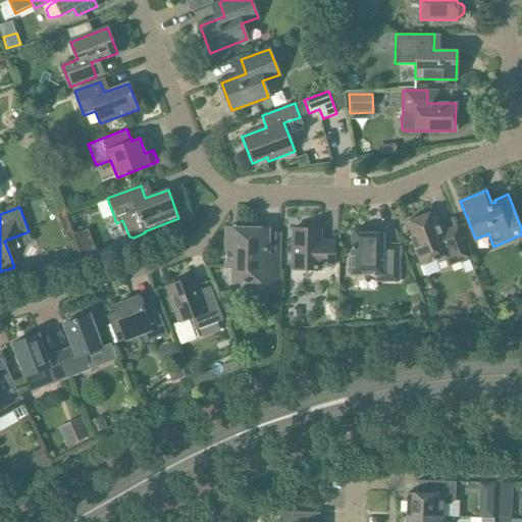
[(441,231),(433,211),(405,222),(422,265),(446,256),(449,265),(468,258),(456,226),(441,231)]
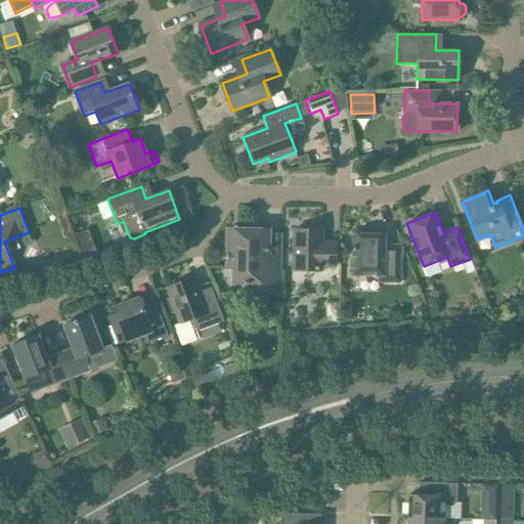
[(269,229),(228,228),(227,268),(233,268),(233,284),(258,284),(258,291),(276,291),(276,275),(268,275),(269,229)]
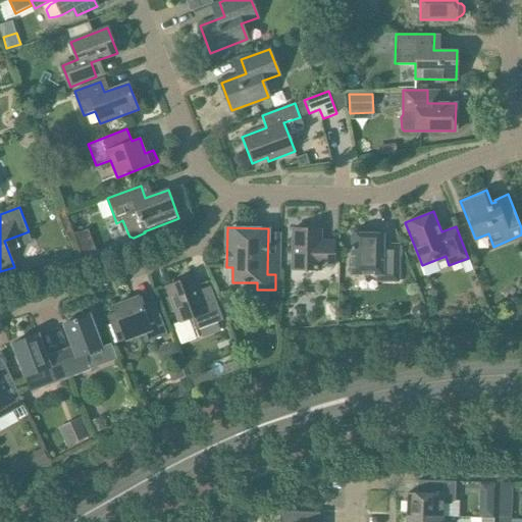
[(321,228),(294,228),(293,269),(320,269),(320,265),(333,266),(333,241),(321,241),(321,228)]
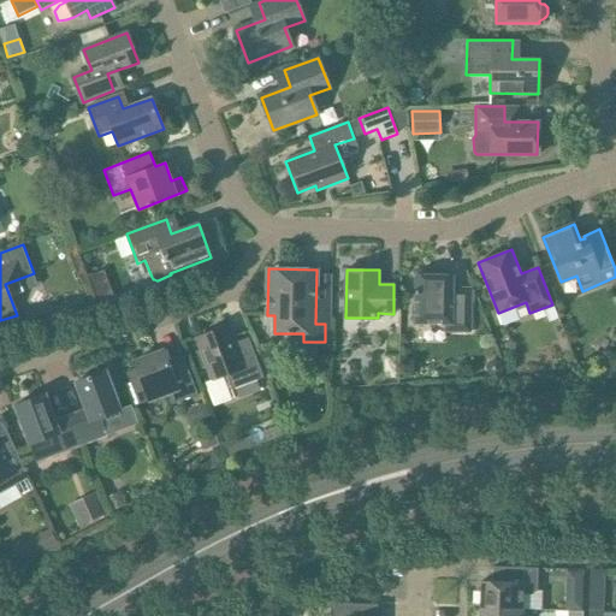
[(454,276),(416,276),(415,323),(445,324),(445,331),(471,332),(471,289),(452,288),(454,276)]
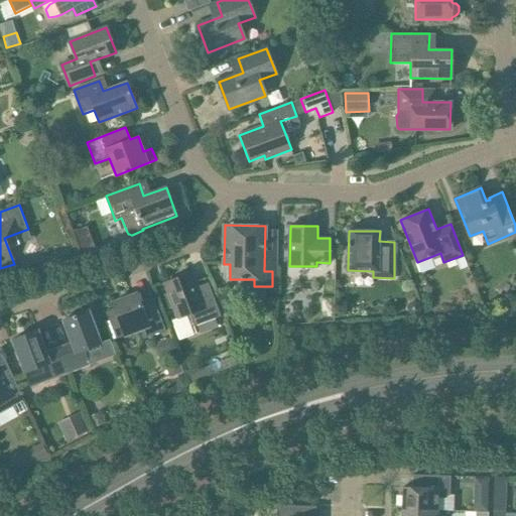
[(199,292),(191,273),(165,283),(177,317),(172,319),(180,341),(198,335),(195,326),(220,316),(210,288),(199,292)]
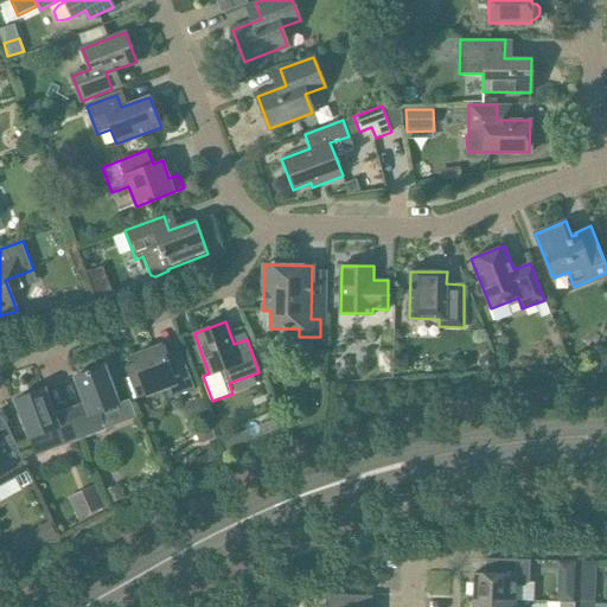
[(280,362),(273,343),(257,349),(266,368),(280,362)]
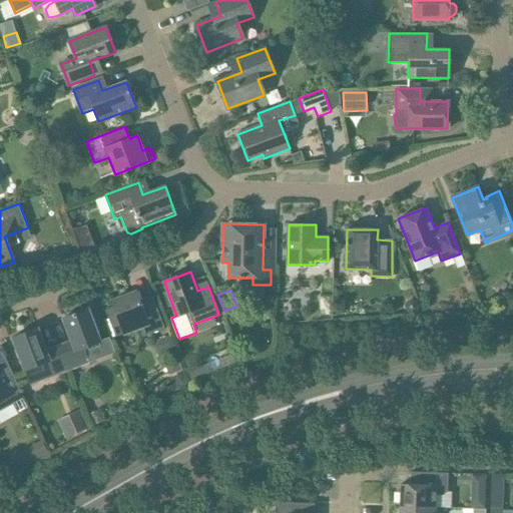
[(139,301),(136,292),(111,302),(113,307),(106,310),(116,337),(137,329),(140,338),(164,329),(152,296),(139,301)]
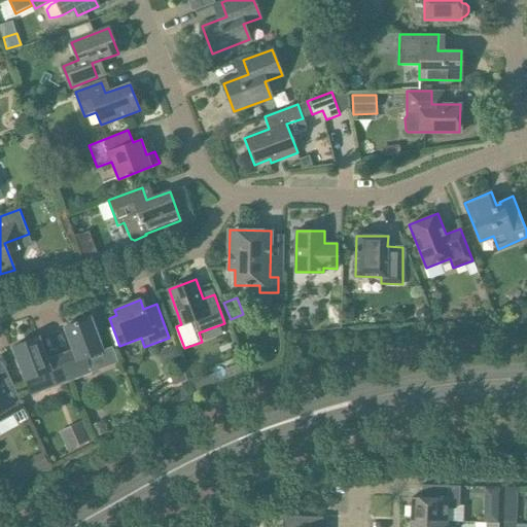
[(73,350),(61,355),(69,380),(91,372),(85,357),(103,351),(91,317),(65,327),(73,350)]
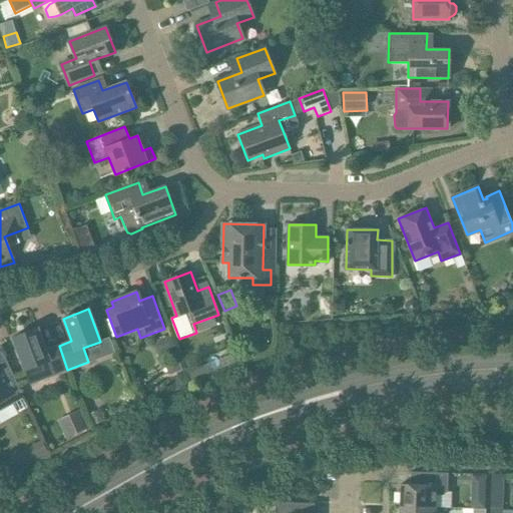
[(67,370),(59,346),(46,351),(37,329),(12,338),(29,384),(67,370)]
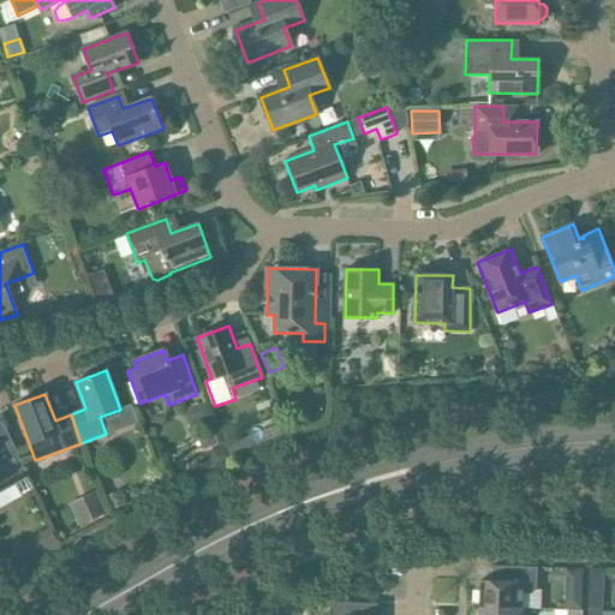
[(212,423),(204,402),(184,411),(192,431),(212,423)]
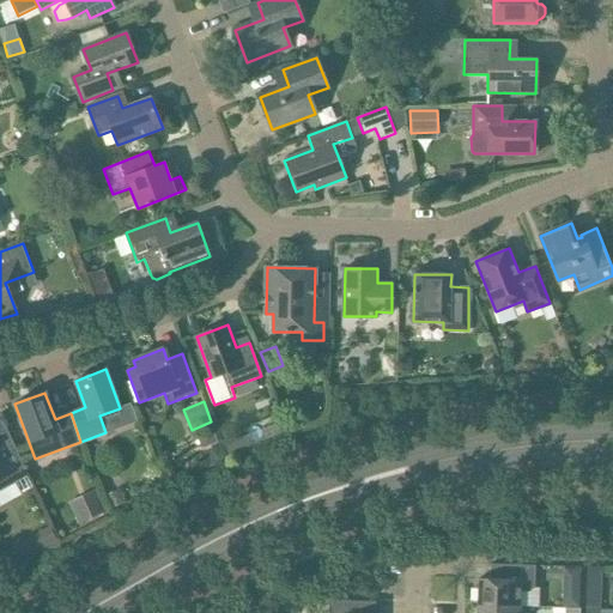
[(0,490),(29,474),(11,437),(0,442),(0,490)]
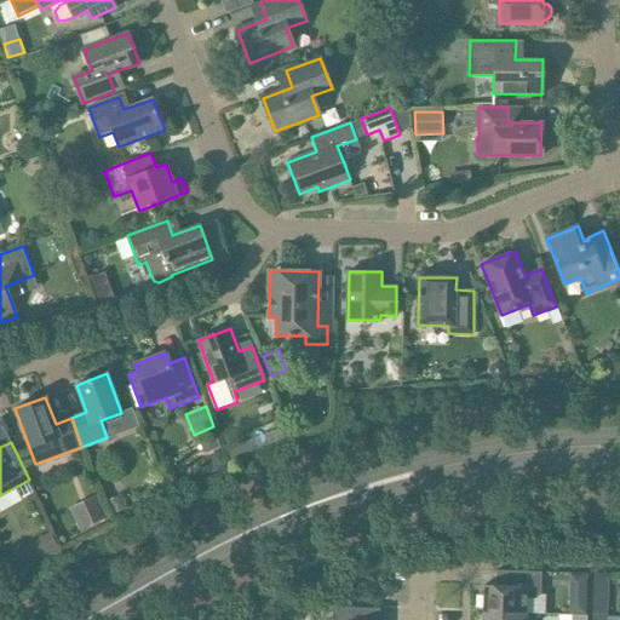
[(108,518),(97,495),(70,507),(81,532),(108,518)]
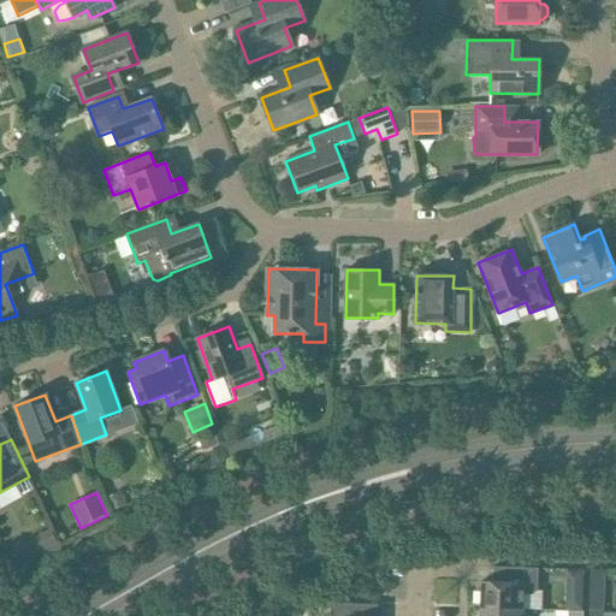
[(481,608),(522,609),(523,594),(532,594),(538,592),(538,568),(493,567),(493,581),(483,581),(481,608)]
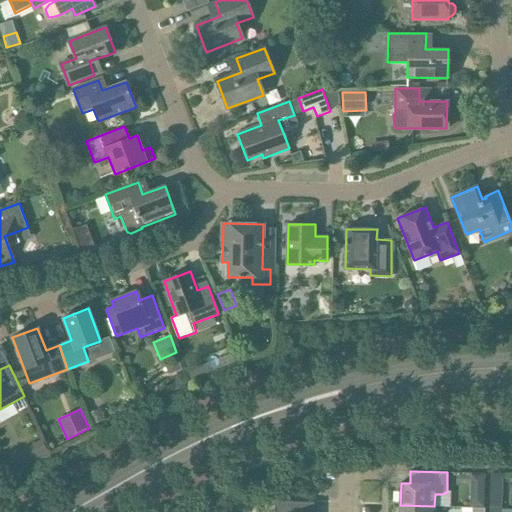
[(470,489),(469,507),(472,508),(485,508),(486,490),(470,489)]
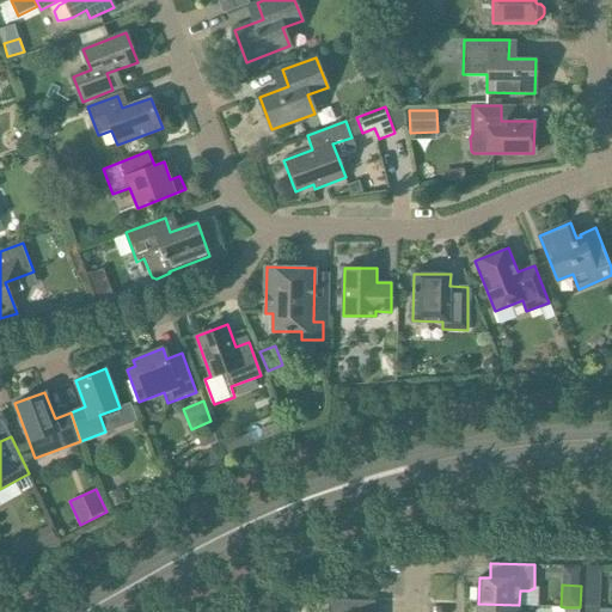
[(586,589),(585,607),(599,607),(600,591),(586,589)]
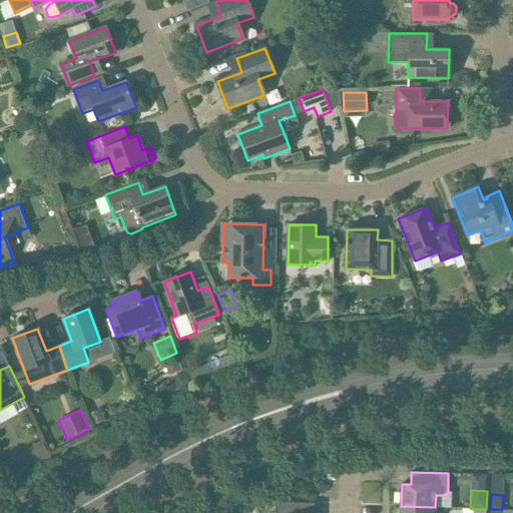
[(280,512),(314,512),(315,504),(278,502),(278,508),(280,512)]
